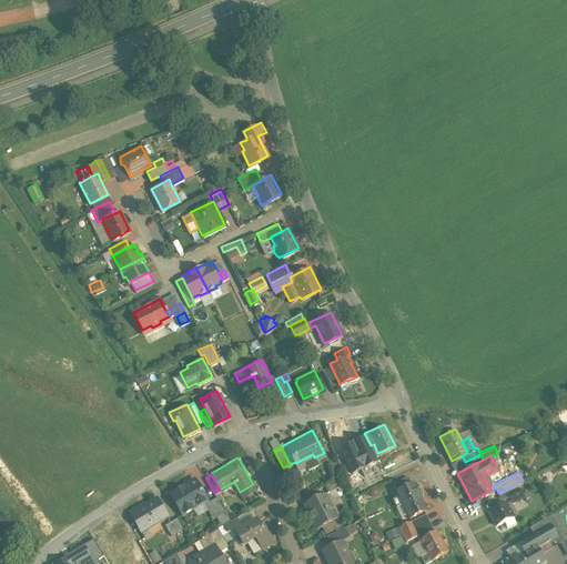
[(496,473),(489,476),(487,473),(483,475),(490,490),(493,489),(493,487),(495,486),(494,484),(500,481),(496,473)]
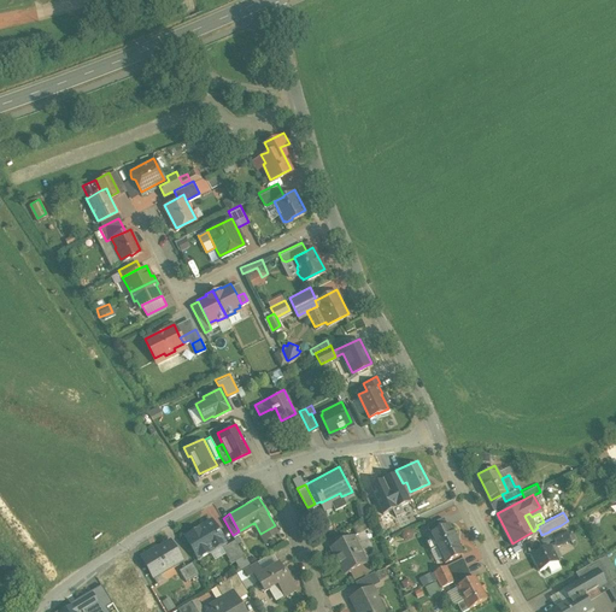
[(369,515),(352,523),(356,531),(374,522),(369,515)]
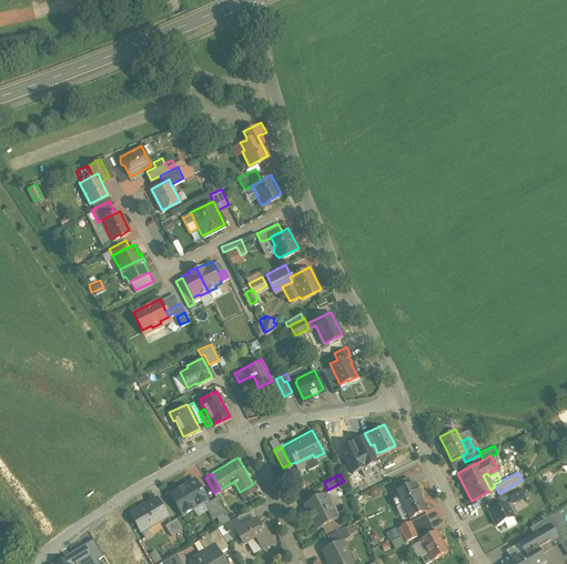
[(407,474),(392,482),(395,489),(411,481),(407,474)]
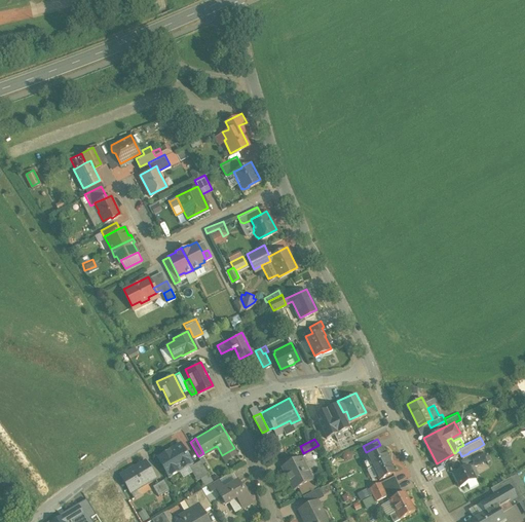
[(180,442),(165,450),(157,455),(169,474),(191,460),(180,442)]
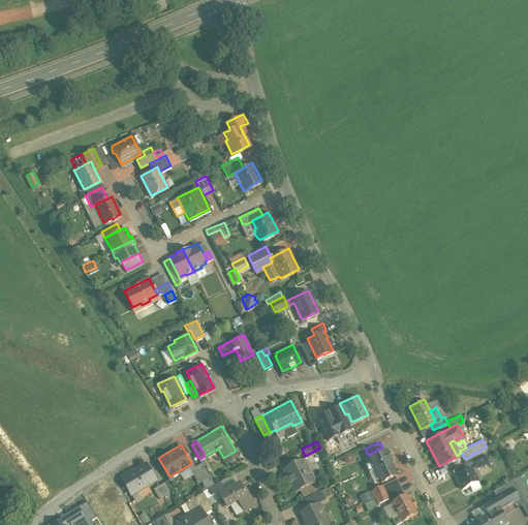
[(382,448),(368,455),(371,460),(365,463),(369,470),(374,467),(380,480),(396,472),(383,448),(382,448)]
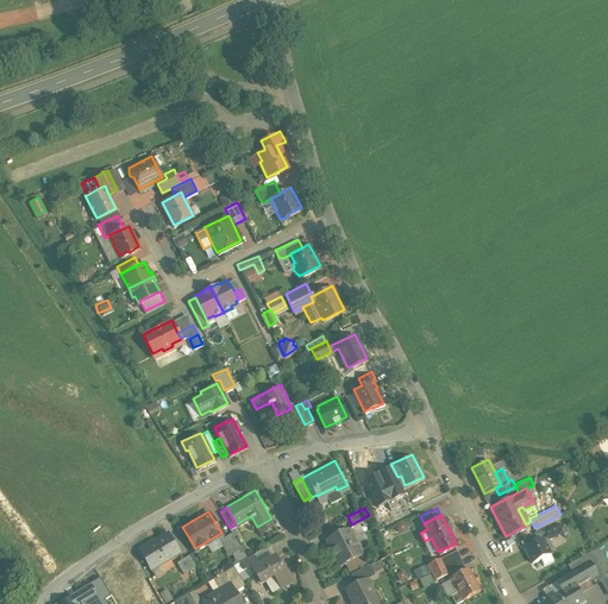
[(556,522),(545,527),(549,535),(562,529),(558,521),(556,522)]
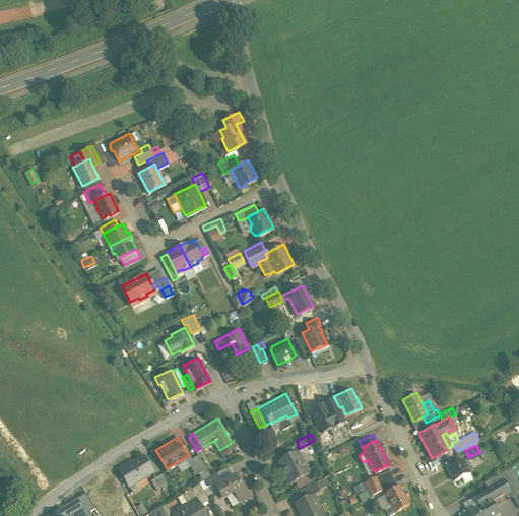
[(297,449),(278,458),(285,471),(284,472),(289,481),(309,471),(297,449)]
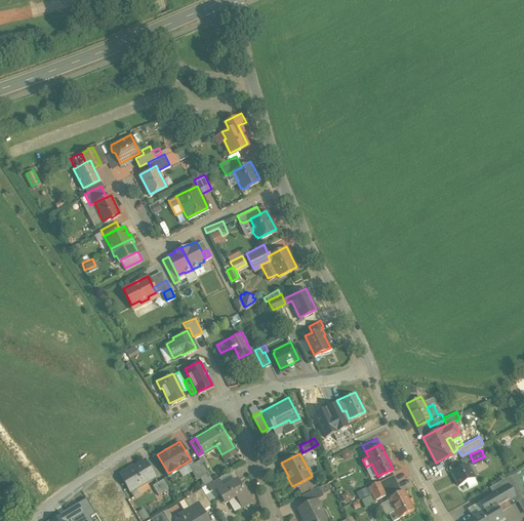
[(145,457),(128,467),(128,466),(119,471),(129,488),(147,478),(147,479),(154,474),(145,457)]
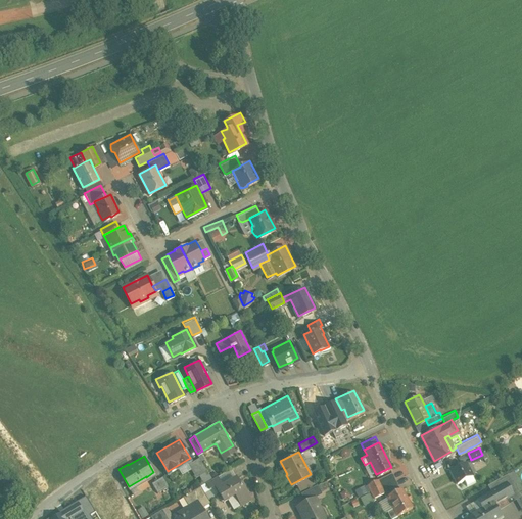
[(206,469),(198,456),(191,460),(198,473),(206,469)]
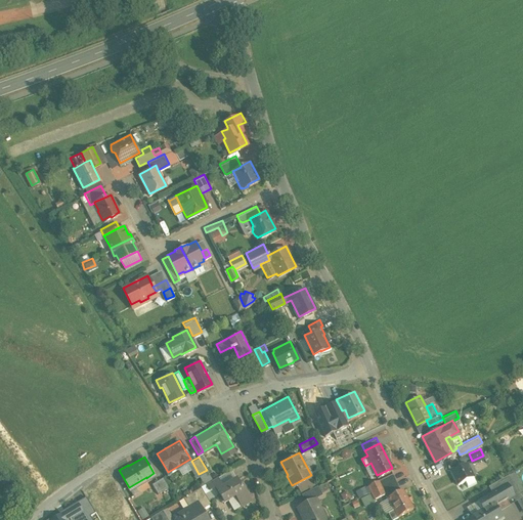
[(466,461),(450,469),(458,482),(465,479),(473,475),(466,461)]
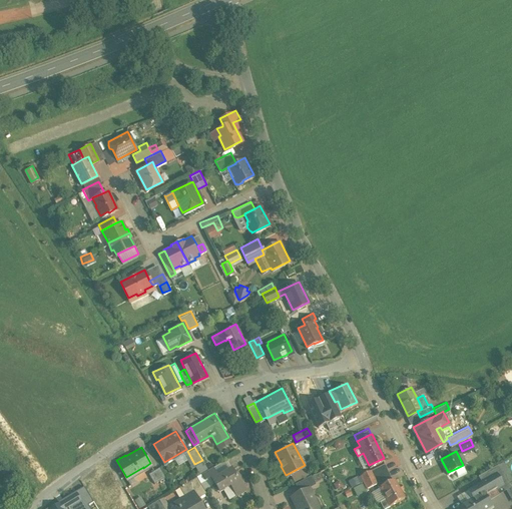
[(384,462),(370,468),(371,468),(374,474),(387,468),(384,462)]
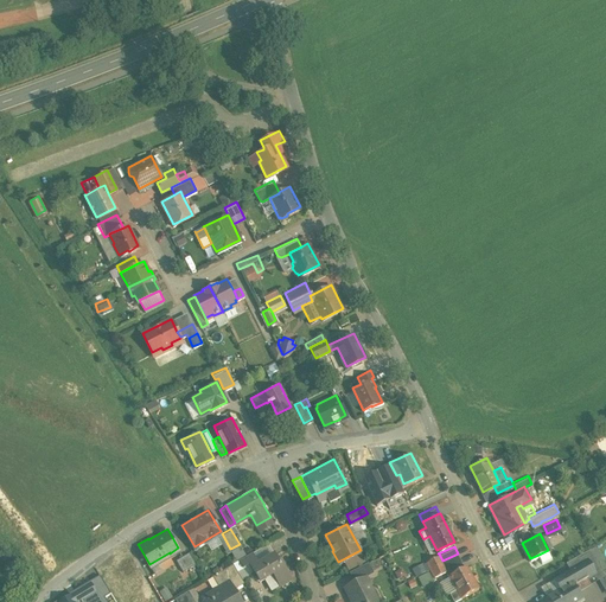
[(582,550),(566,561),(569,568),(587,558),(593,568),(599,564),(589,548),(582,551),(582,550)]
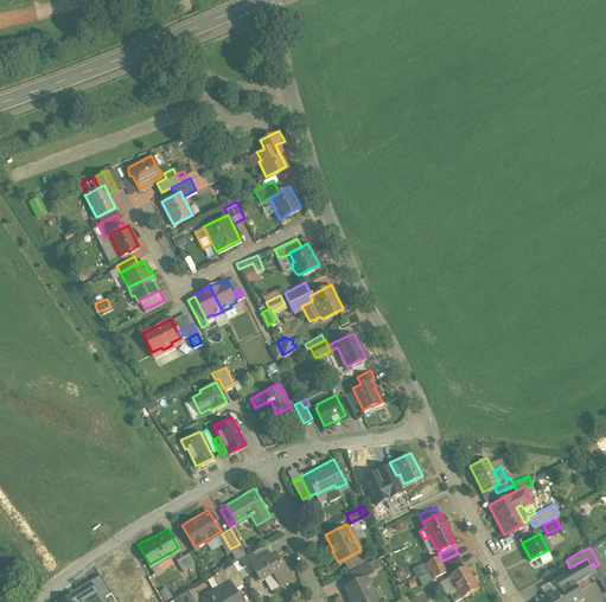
[(187,550),(176,558),(183,569),(195,562),(187,550)]
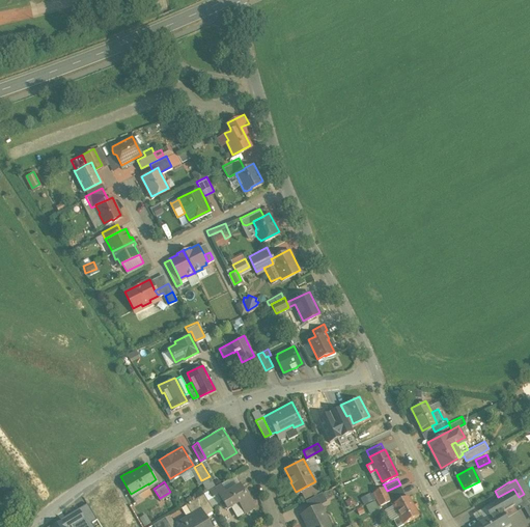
[(220,481),(208,489),(213,495),(218,492),(223,488),(220,481)]
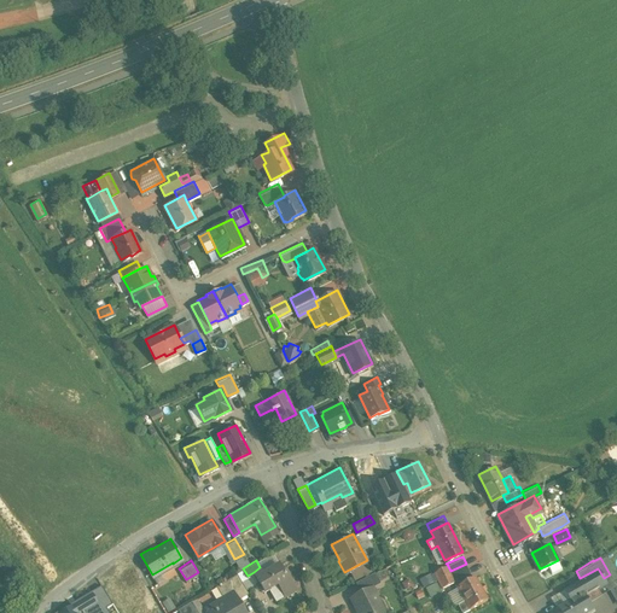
[(558,560),(548,565),(551,571),(560,566),(558,560)]
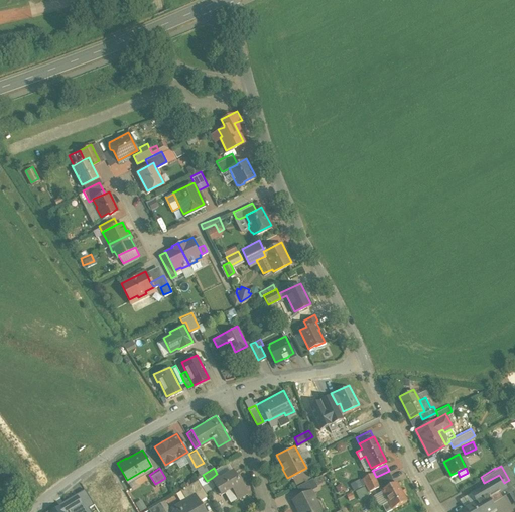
[(233,469),(219,477),(217,474),(212,478),(221,493),(226,489),(232,500),(248,490),(239,476),(237,477),(233,469)]
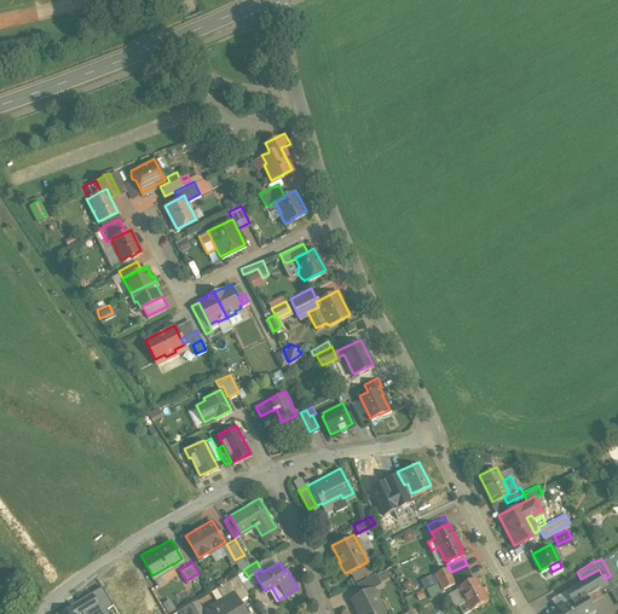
[(448,565),(434,571),(438,578),(451,572),(448,565)]
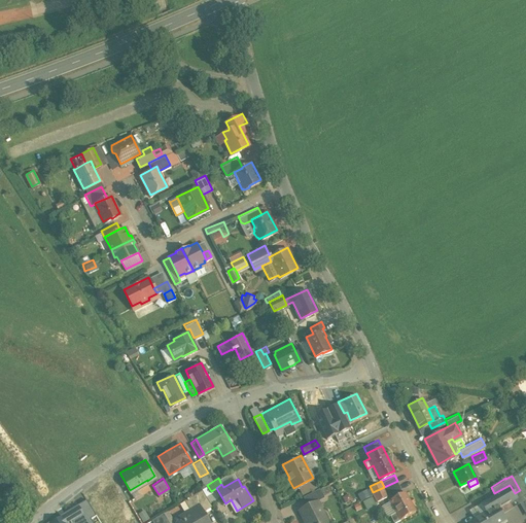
[(397,481),(384,487),(387,494),(400,488),(397,481)]
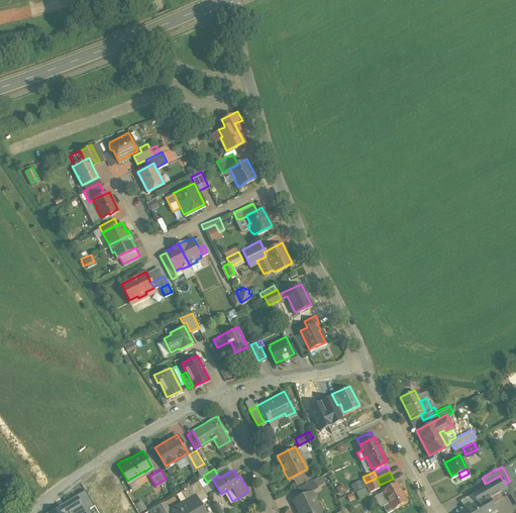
[(94,482),(80,491),(80,490),(63,500),(70,512),(85,512),(91,510),(90,507),(106,498),(115,512),(114,512),(115,512),(126,507),(118,492),(119,491),(109,473),(108,474),(109,475),(94,483),(94,482)]
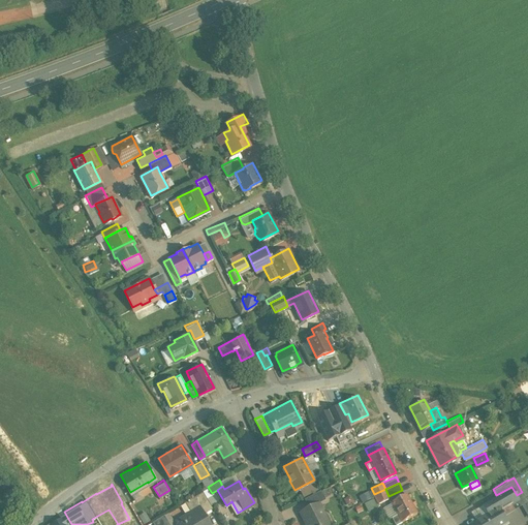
[(496,495),(483,503),(488,512),(498,505),(501,511),(519,500),(518,497),(517,495),(511,487),(496,495)]
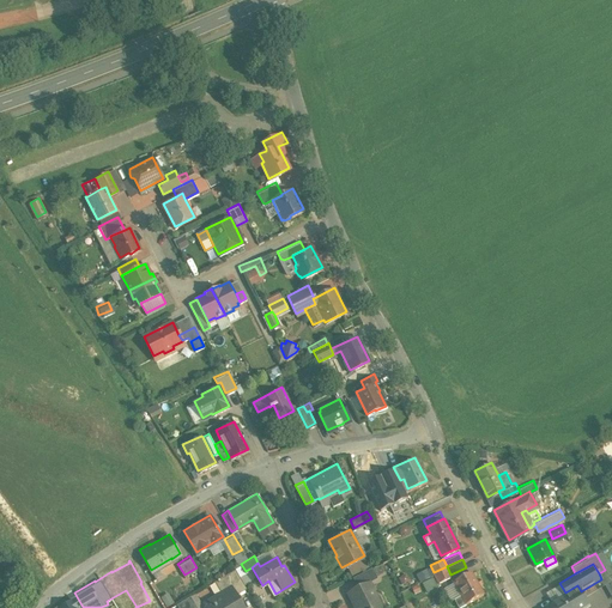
[(371,565),(352,576),(355,575),(358,582),(375,573),(371,565)]
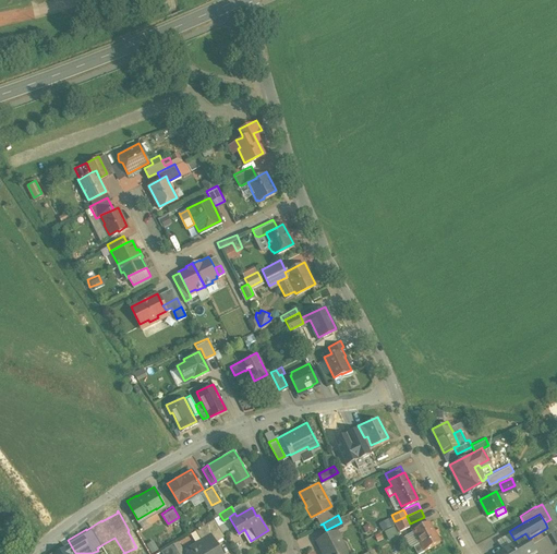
[(407,516),(395,521),(399,529),(410,524),(407,516)]
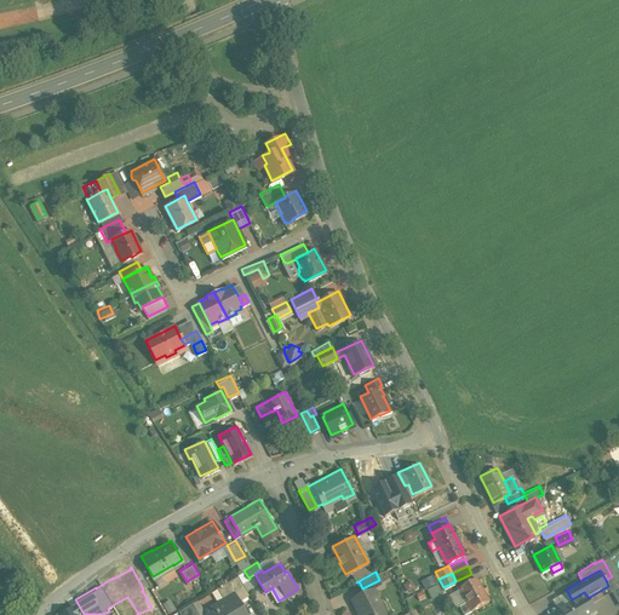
[(248,593),(238,574),(229,579),(240,598),(248,593)]
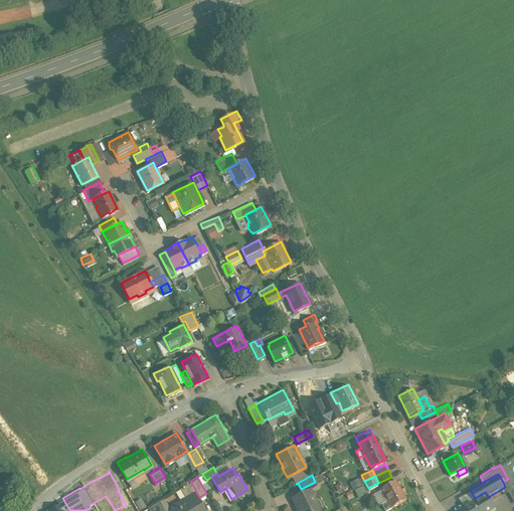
[(395,479),(380,487),(390,506),(405,497),(395,479)]
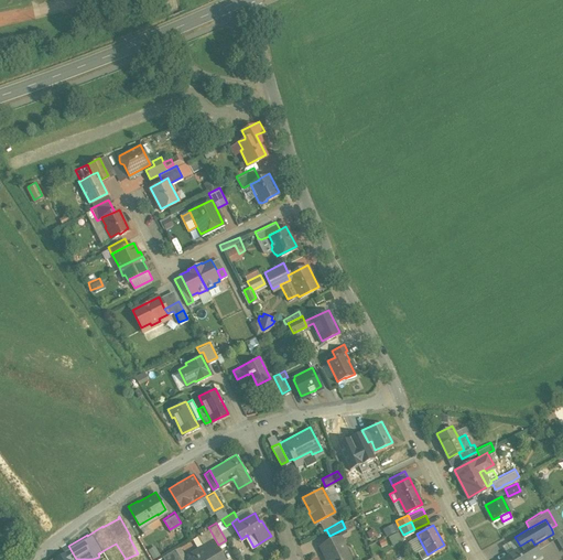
[(397,529),(387,534),(390,542),(401,538),(397,529)]
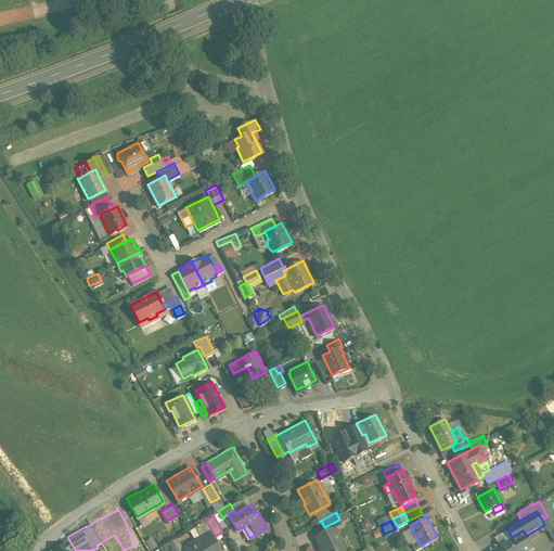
[(334,525),(314,535),(319,545),(320,545),(322,550),(342,550),(346,549),(346,548),(345,549),(338,535),(334,525)]
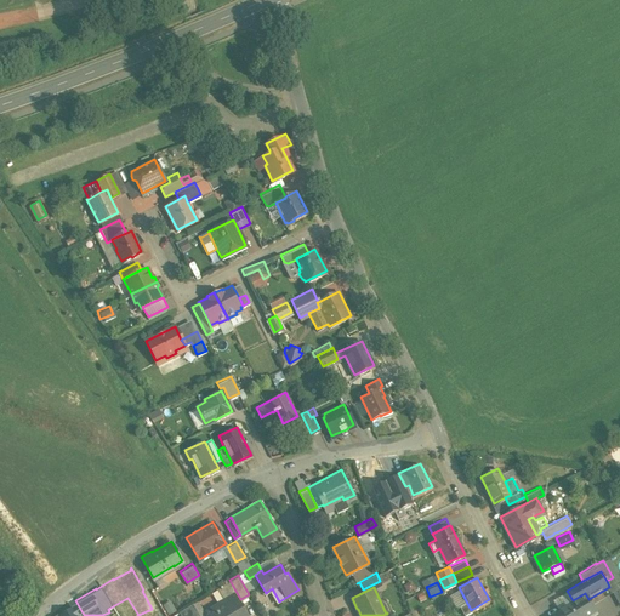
[(248,615),(234,593),(205,610),(209,615),(248,615)]
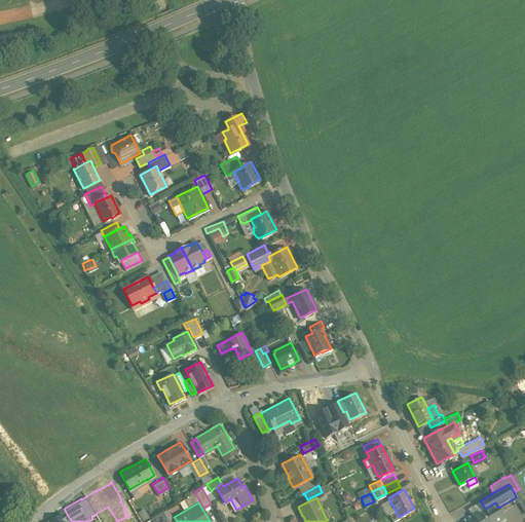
[(485,509),(466,519),(467,521),(496,521),(504,518),(498,508),(495,502),(485,509)]
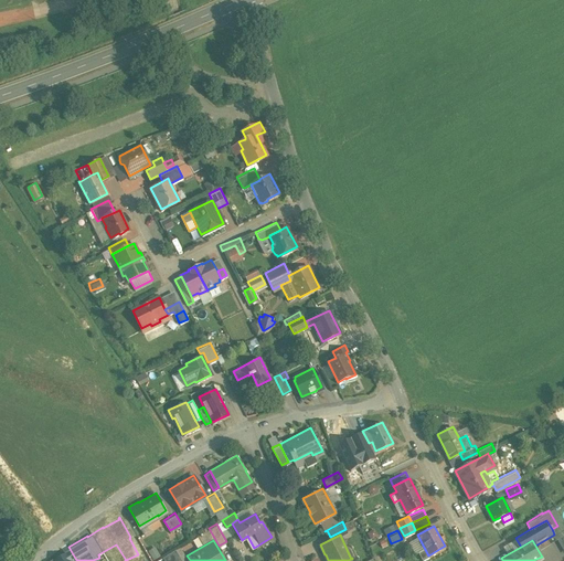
[(152,544),(146,548),(151,557),(158,553),(152,544)]
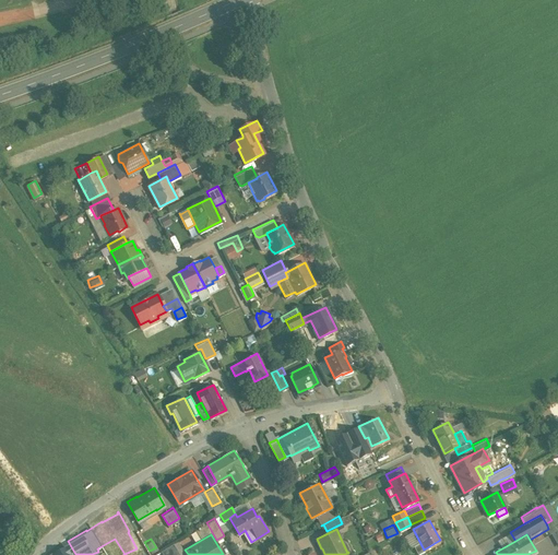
[(180,554),(173,542),(152,554),(151,554),(180,554)]
